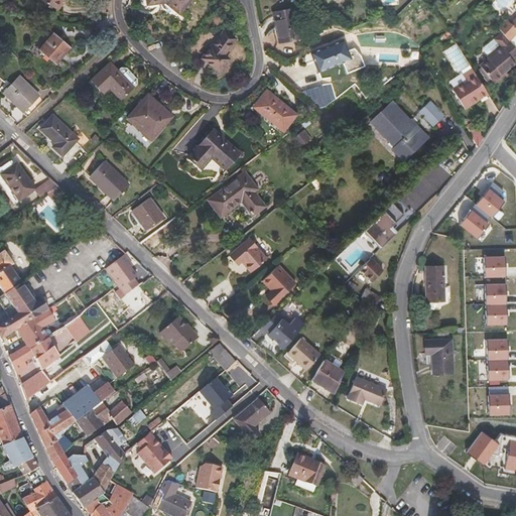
[(58,1),(58,0),(40,0),(57,9),(60,3),(58,1)]
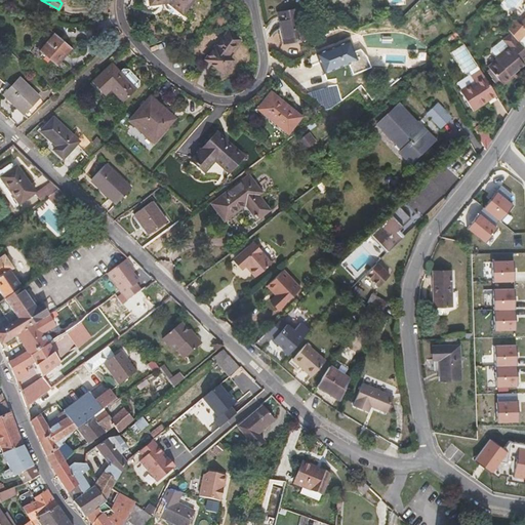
[(193,0),(149,0),(150,4),(168,2),(183,13),(193,0)]
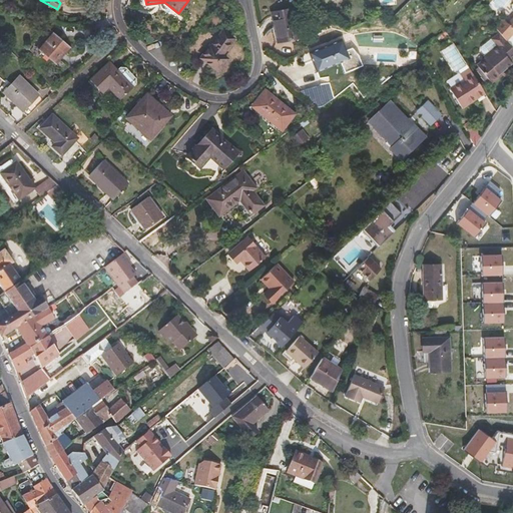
[(298,38),(292,7),(271,11),(277,42),(298,38)]
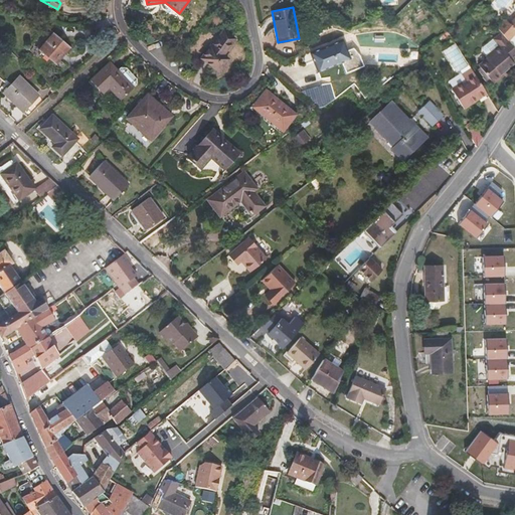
[(514,17),(510,23),(505,19),(497,27),(503,34),(508,40),(514,32),(514,17)]
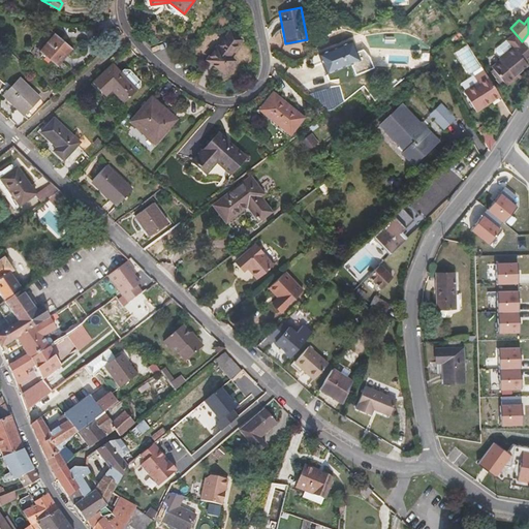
[(229,56),(242,40),(230,31),(217,47),(216,47),(207,59),(225,73),(235,60),(229,56)]
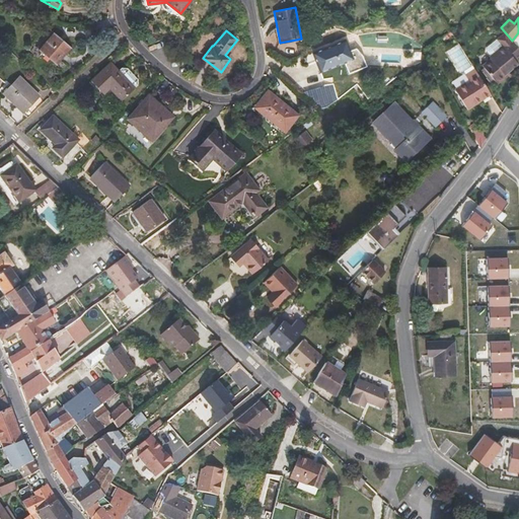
[(71,47),(53,31),(33,54),(41,59),(45,55),(56,64),(71,47)]
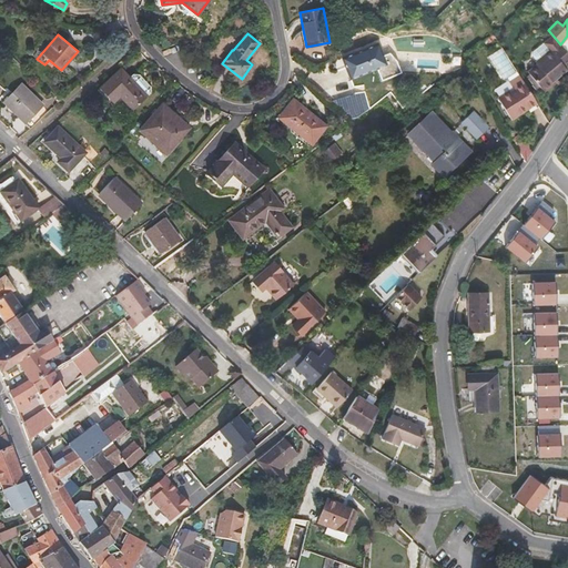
[(563,66),(560,63),(567,57),(567,54),(560,44),(555,38),(530,58),(534,60),(525,68),(540,87),(549,80),(547,78),(563,66)]
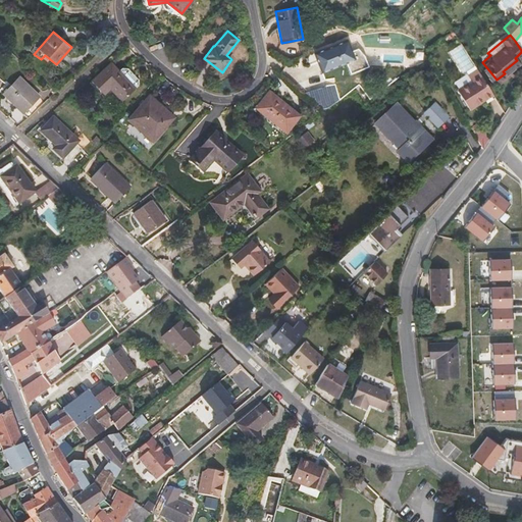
[(364,55),(358,48),(353,51),(349,40),(315,53),(322,72),(347,62),(351,73),(368,66),(364,55)]
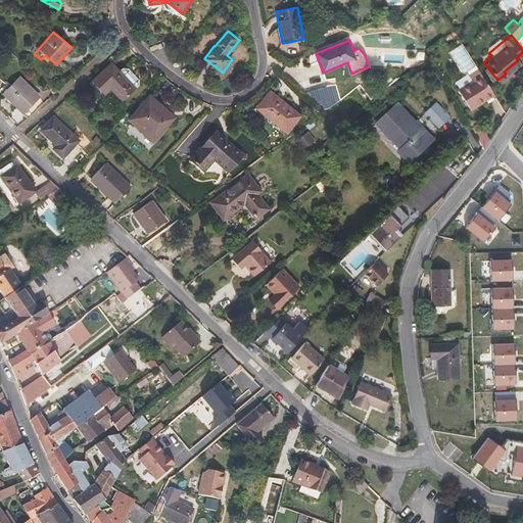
[(518,60),(504,72),(506,74),(519,62),(518,60)]
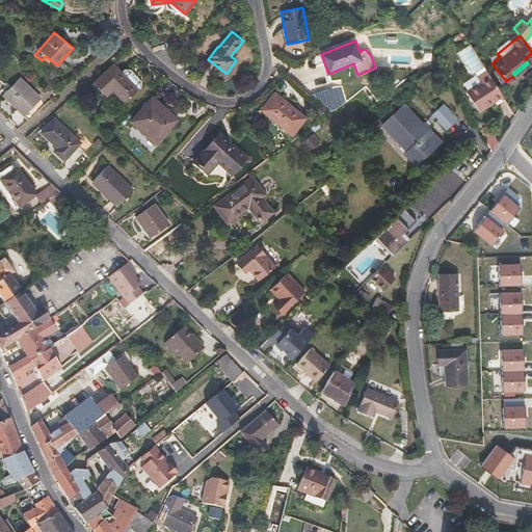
[(122,73),(112,63),(91,83),(115,110),(137,90),(140,87),(140,81),(130,70),(125,70),(122,73)]
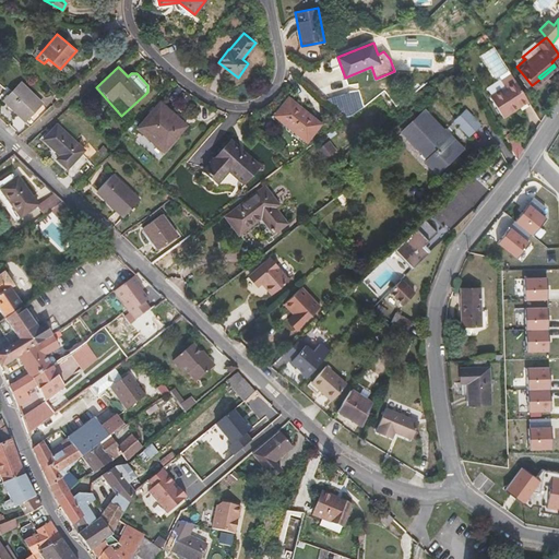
[(515,82),(512,75),(502,81),(507,87),(490,98),(500,114),(509,109),(511,113),(528,102),(515,82)]
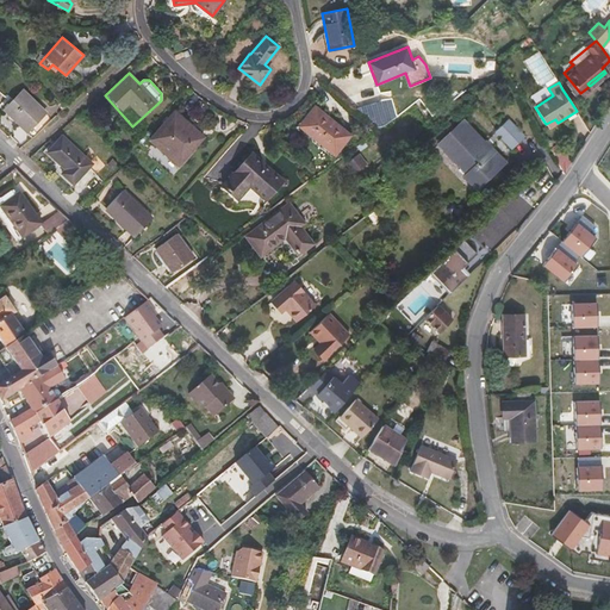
[(53,118),(23,89),(4,109),(20,125),(10,135),(22,147),(32,137),(53,118)]
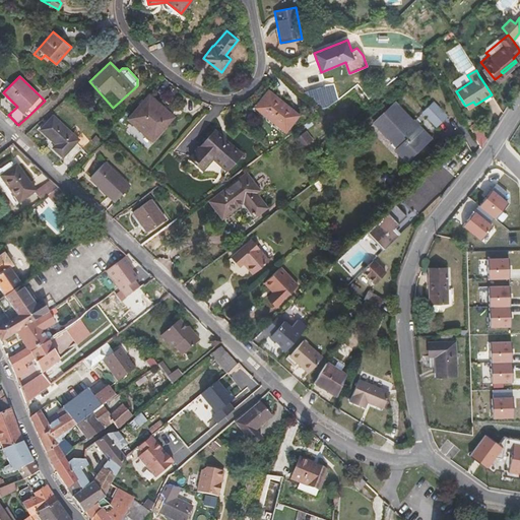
[(300,115),(269,90),(255,108),(285,133),(300,115)]
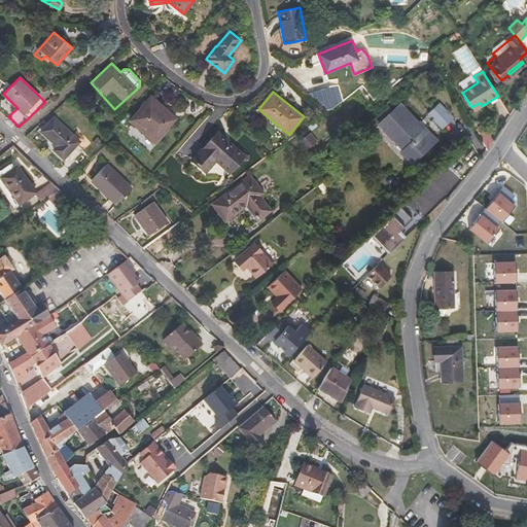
[(322,95),(318,100),(327,107),(331,102),(322,95)]
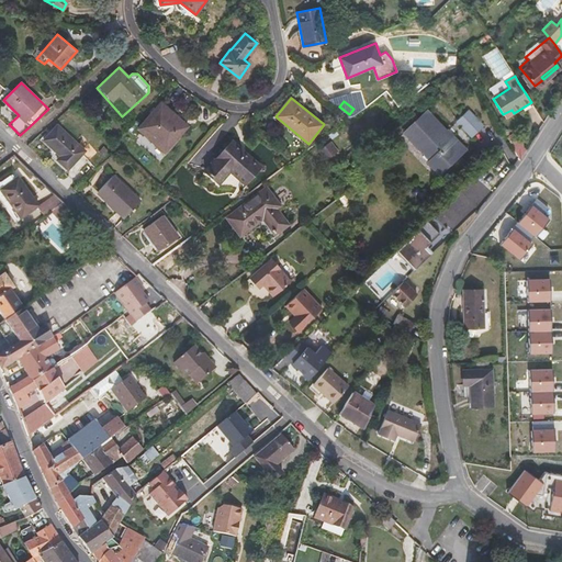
[(188,126),(160,102),(137,128),(165,152),(188,126)]
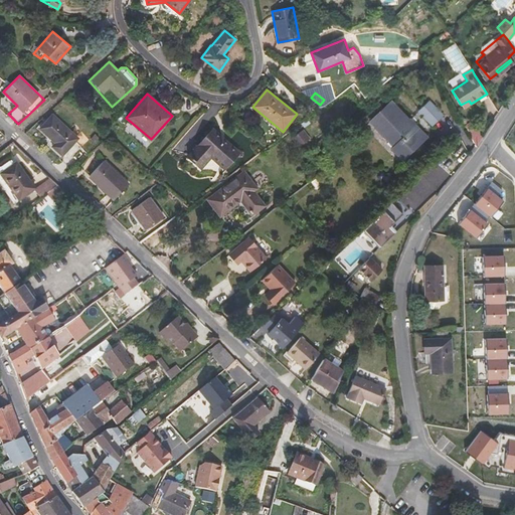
[(442,116),(430,102),(418,111),(432,125),(442,116)]
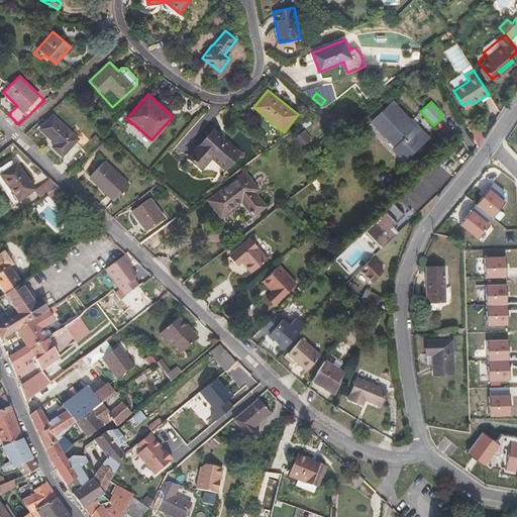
[(409,123),(411,121),(397,105),(392,109),(389,105),(376,117),(379,121),(375,124),(390,141),(391,139),(396,145),(392,149),(402,161),(427,138),(415,124),(412,126),(409,123)]
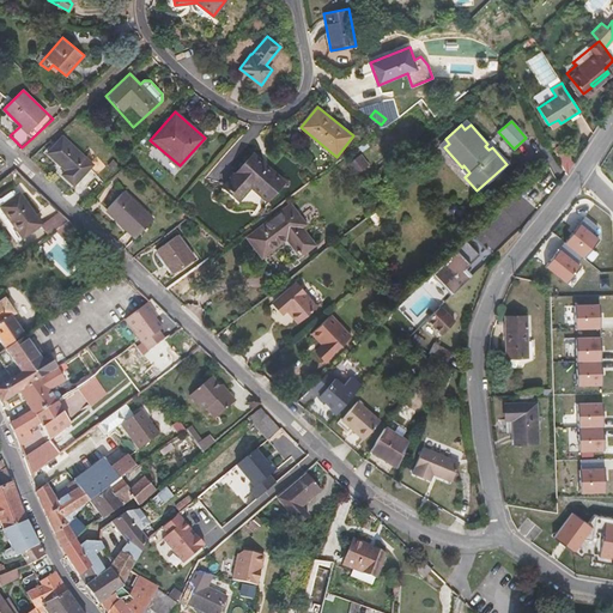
[(92,164),(62,135),(47,152),(66,170),(62,174),(73,184),(92,164)]
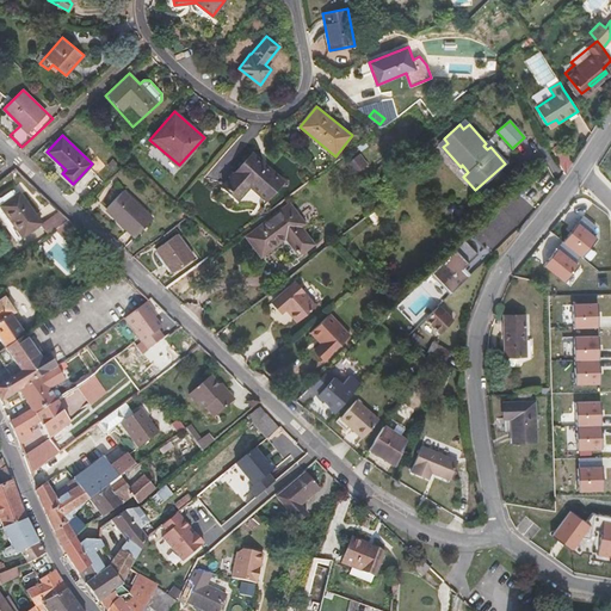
[(365,142),(358,147),(362,152),(369,147),(365,142)]
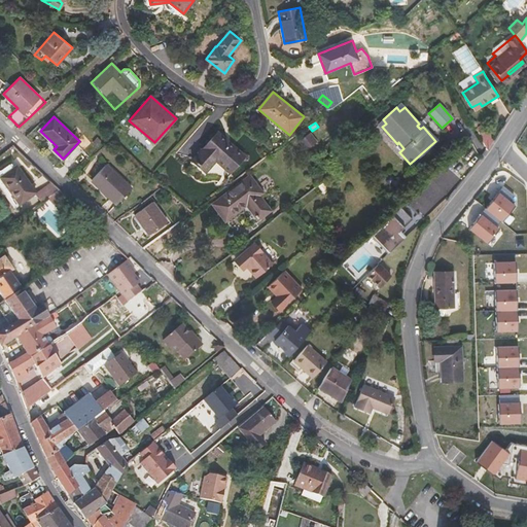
[(485,124),(476,129),(488,149),(494,140),(485,124)]
